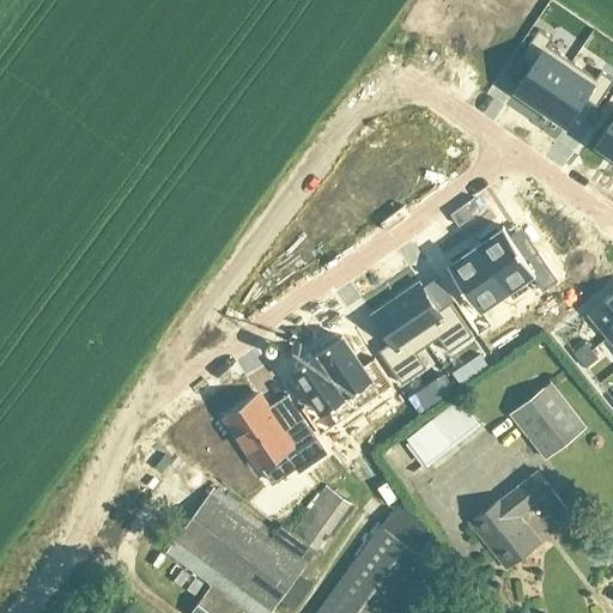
[(541,107),(572,60),(548,44),(552,37),(539,28),(522,54),(534,62),(515,89),(541,107)]
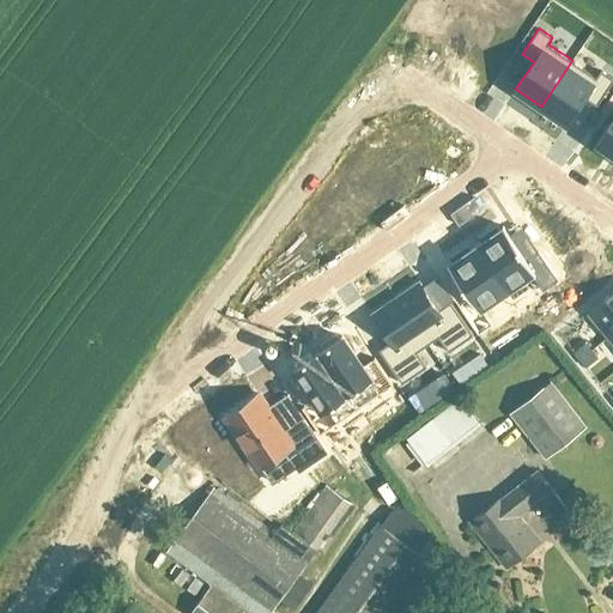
[(572,60),(541,107),(568,123),(586,97),(598,105),(612,80),(612,77),(601,70),(596,77),(572,60)]
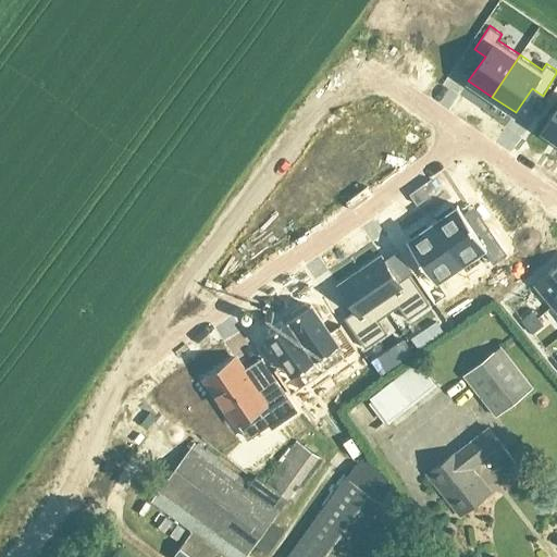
[(556,107),(542,130),(556,140),(556,107)]
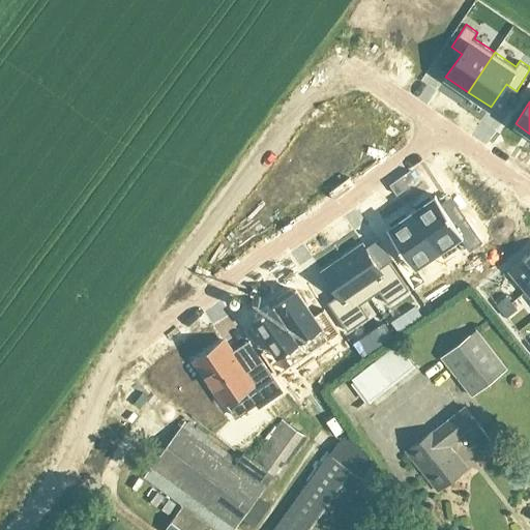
[(416,208),(411,211),(439,253),(462,237),(470,249),(481,241),(465,217),(454,224),(436,195),(432,198),(430,195),(414,205),(416,208)]
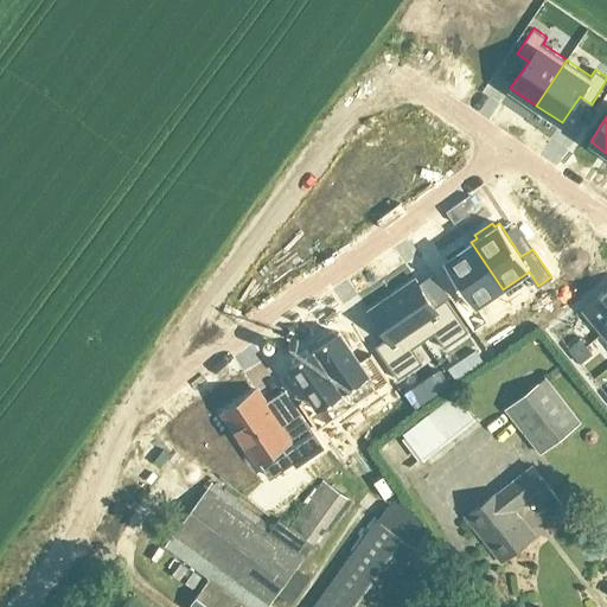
[(448,259),(443,261),(466,294),(454,302),(473,330),(487,320),(478,306),(503,289),(471,242),(466,246),(464,242),(446,255),(448,259)]
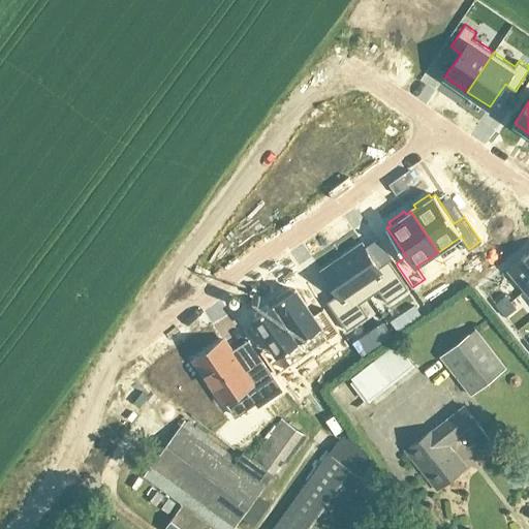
[(342,257),(369,298),(378,290),(387,304),(408,288),(390,260),(389,259),(378,267),(365,247),(363,244),(342,257)]
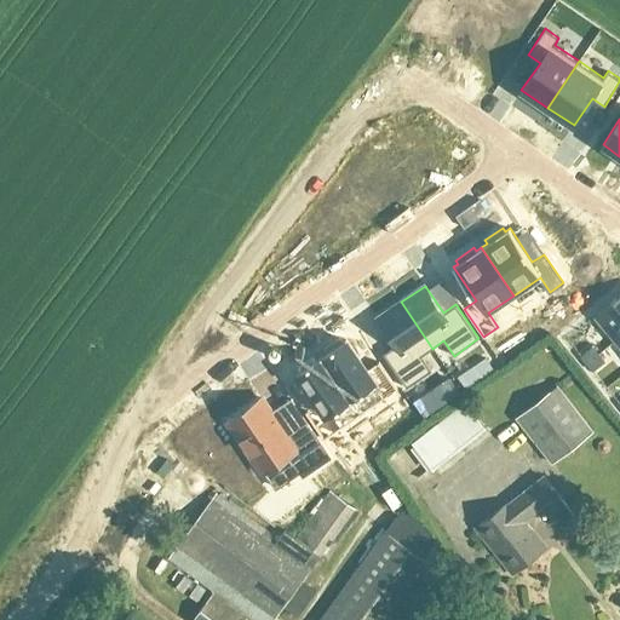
[(619,294),(595,315),(615,340),(619,336),(619,294)]
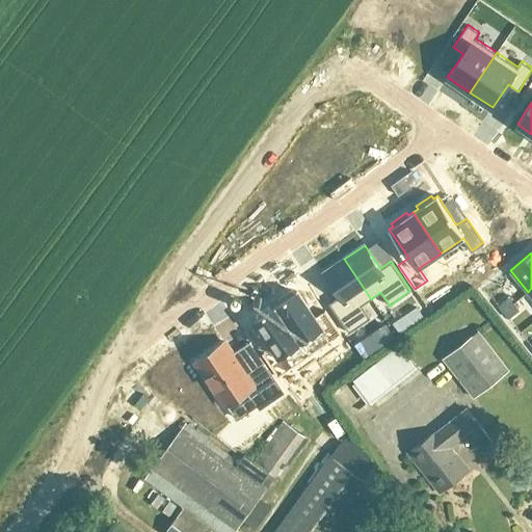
[(371,299),(344,259),(324,273),(340,296),(329,303),(349,333),(371,318),(362,306),(371,299)]
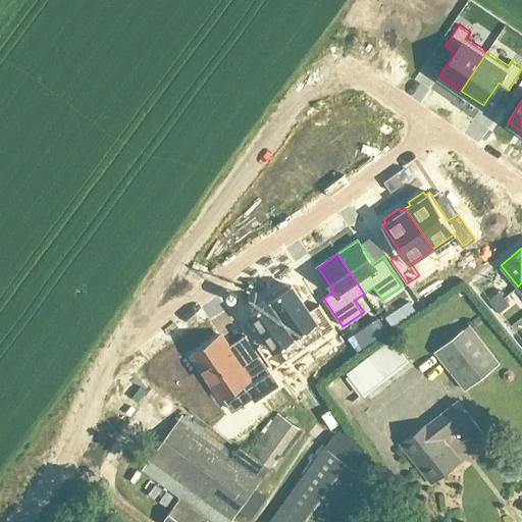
[(274,298),(270,301),(304,349),(334,327),(319,305),(309,312),(292,286),(289,288),(286,284),(272,295),(274,298)]
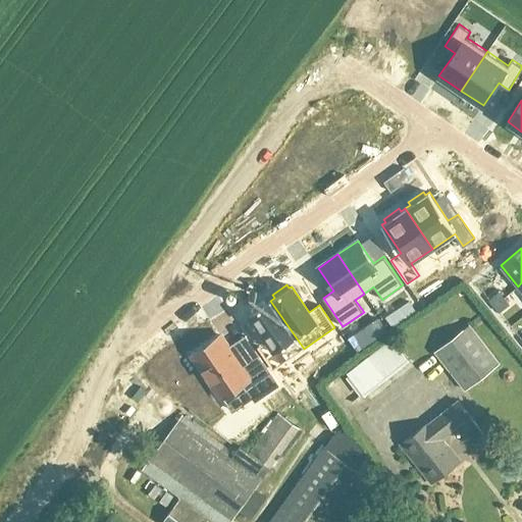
[(494,306),(504,298),(499,292),(489,299),(494,306)]
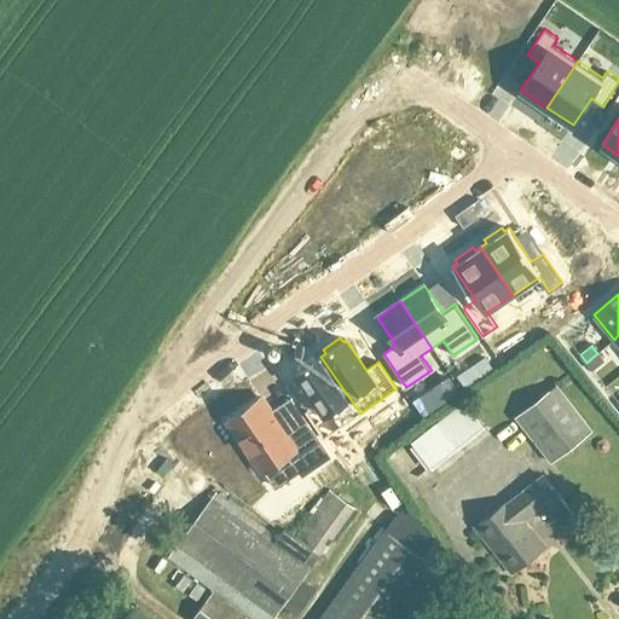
[(597,353),(586,363),(593,370),(603,360),(597,353)]
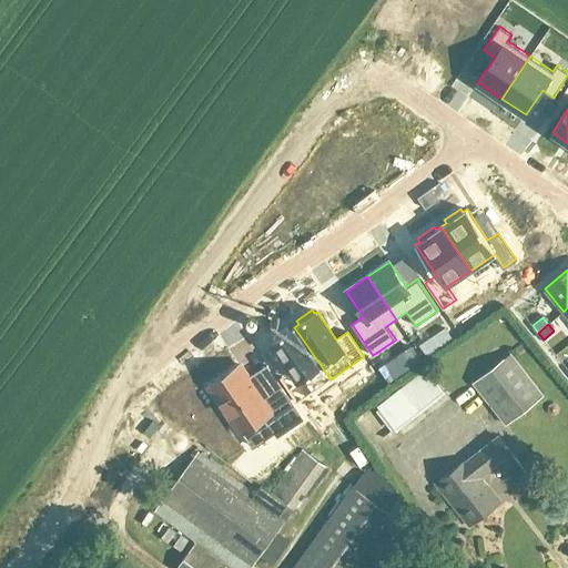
[(274,341),(272,343),(291,371),(280,377),(296,403),(331,379),(294,327),(290,330),(287,326),(272,337),(274,341)]
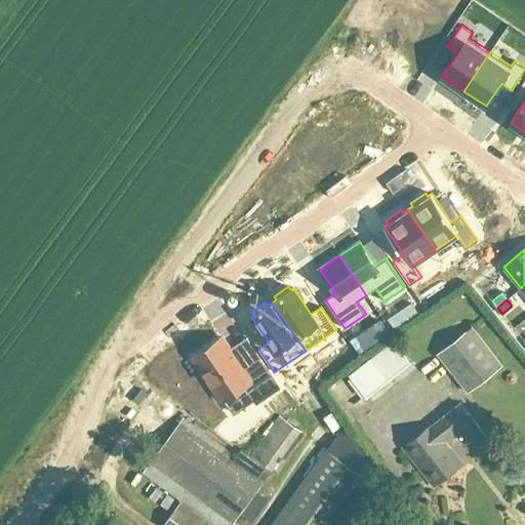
[(468,392),(501,365),(472,326),(438,353),(468,392)]
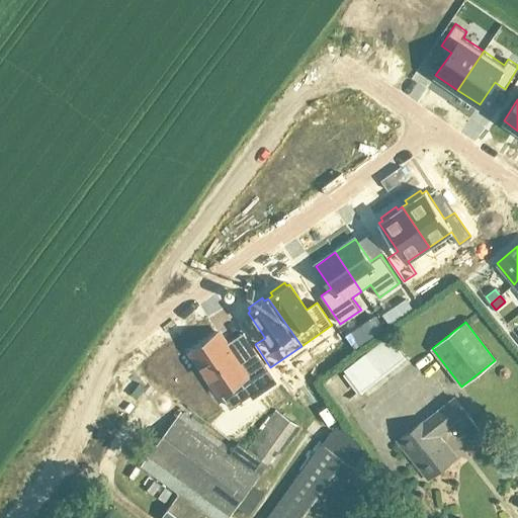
[(370,336),(362,325),(349,334),(356,345),(370,336)]
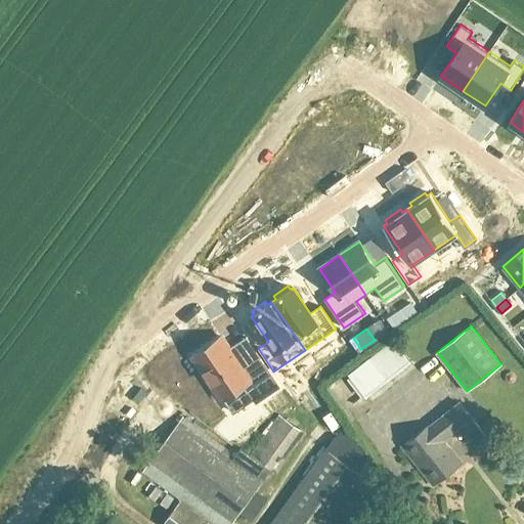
[(220,337),(192,356),(222,400),(223,399),(243,386),(253,399),(256,403),(280,387),(256,351),(238,362),(228,348),(220,337)]
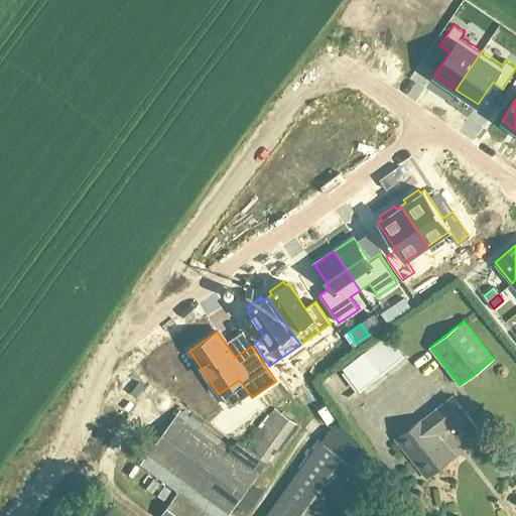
[(384,333),(345,364),(360,383),(399,351),(384,333)]
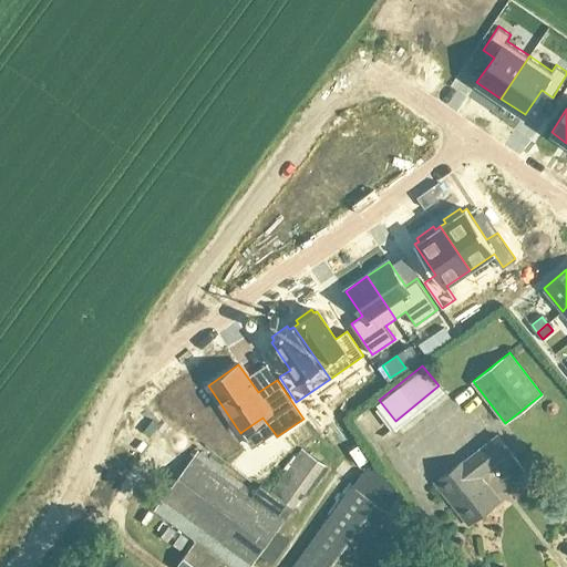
[(486,467),(488,470),(512,451),(498,434),(467,459),(466,456),(435,482),(468,525),(501,500),(480,473),(486,467)]
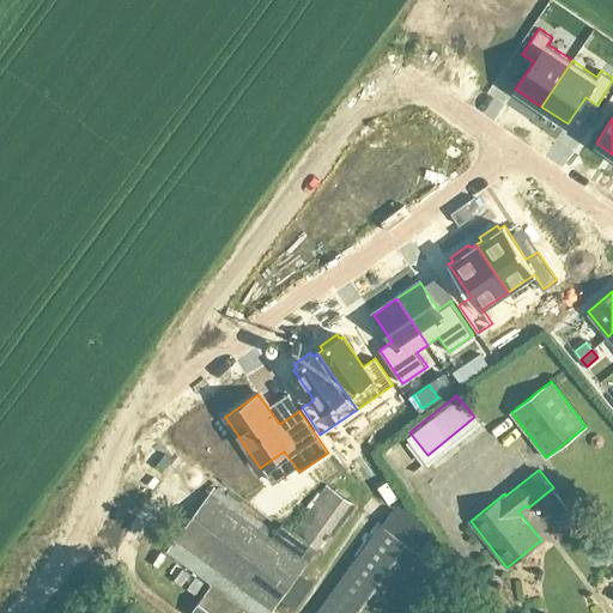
[(272,611),(351,503),(326,485),(292,532),(281,523),(272,536),(210,492),(175,540),(272,611)]
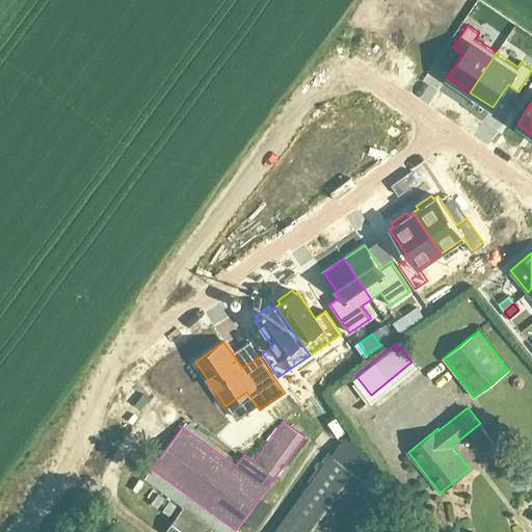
[(339,441),(330,453),(372,482),(378,474),(360,447),(351,440),(339,441)]
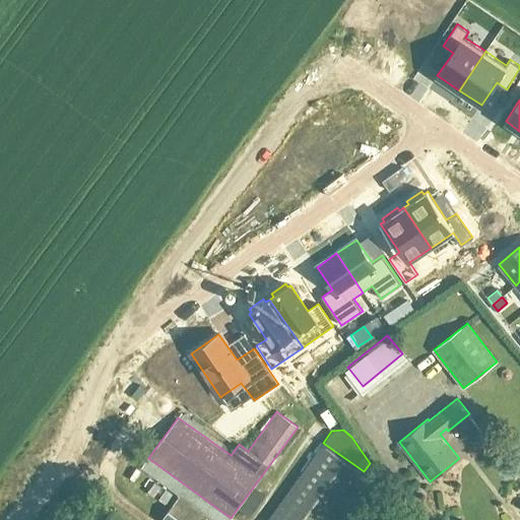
[(147,458),(158,442),(149,435),(137,451),(147,458)]
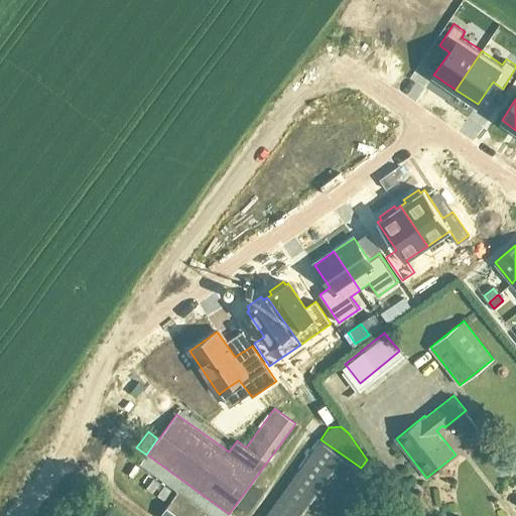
[(318,438),(264,515),(329,515),(362,469),(318,438)]
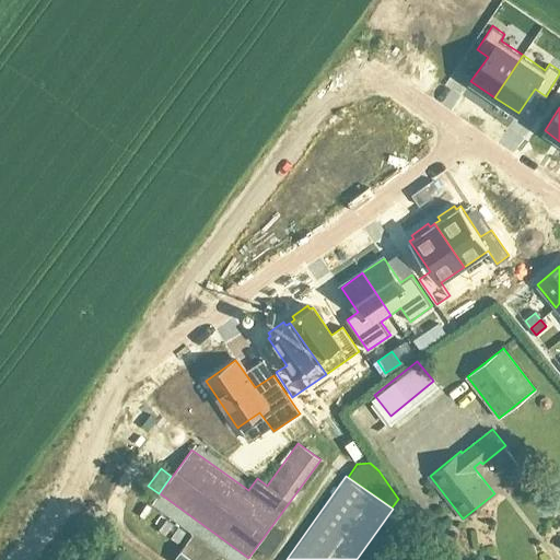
[(270,558),(288,533),(275,523),(257,548),(270,558)]
